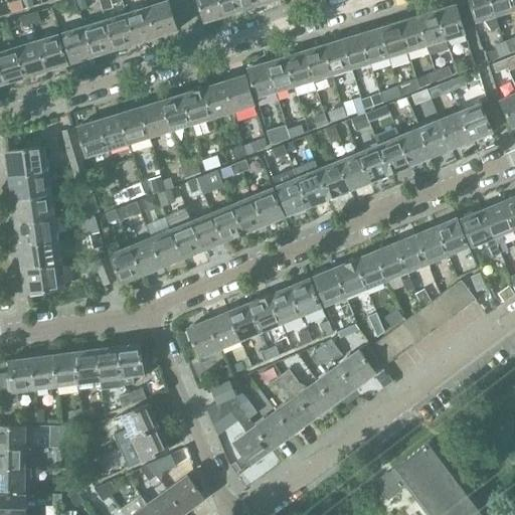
[(78,11),(74,0),(73,0),(66,2),(70,14),(78,11)]
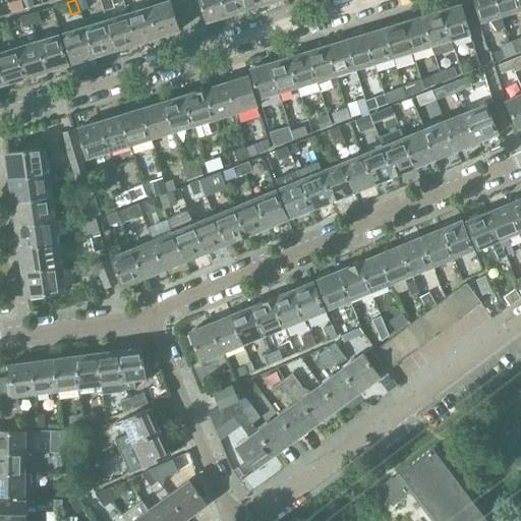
[(75,0),(79,11),(87,8),(83,0),(75,0)]
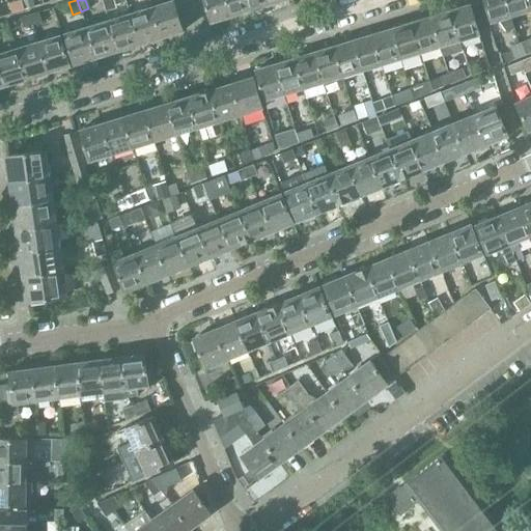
[(230,16),(225,0),(202,0),(211,22),(230,16)]
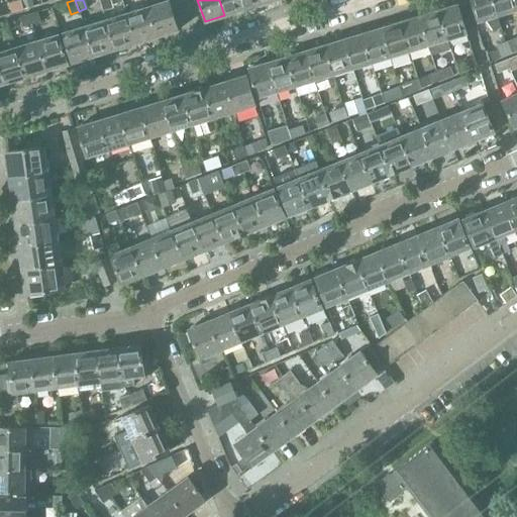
[(239,0),(219,0),(224,15),(243,10),(239,0)]
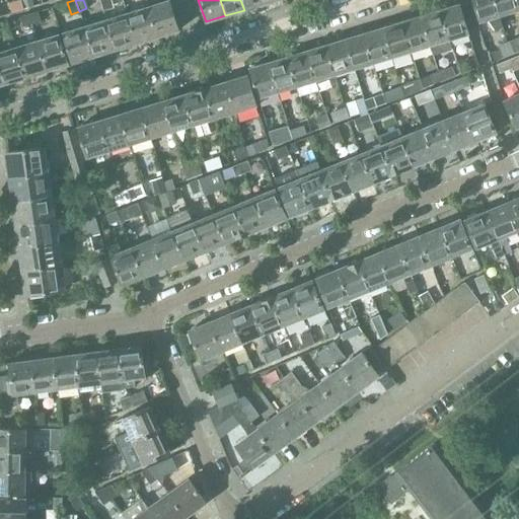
[(262,0),(240,0),(244,10),(263,4),(262,0)]
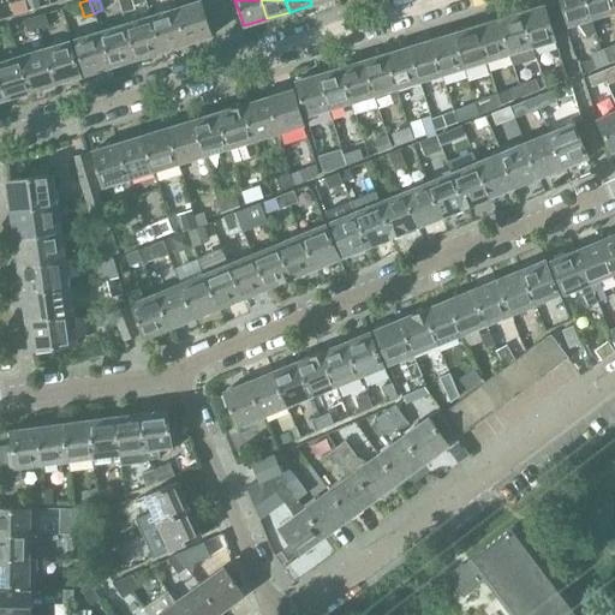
[(591,18),(585,0),(560,0),(568,25),(577,23),(585,36),(595,33),(590,19),(591,18)]
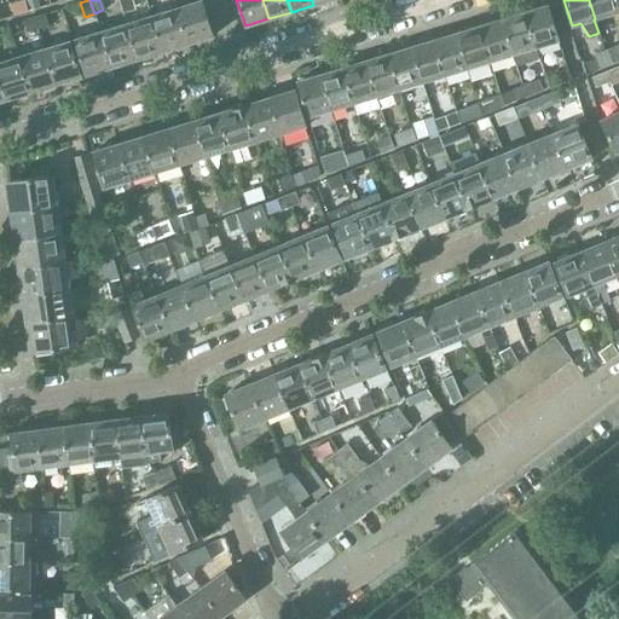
[(613,0),(589,0),(595,18),(618,12),(613,0)]
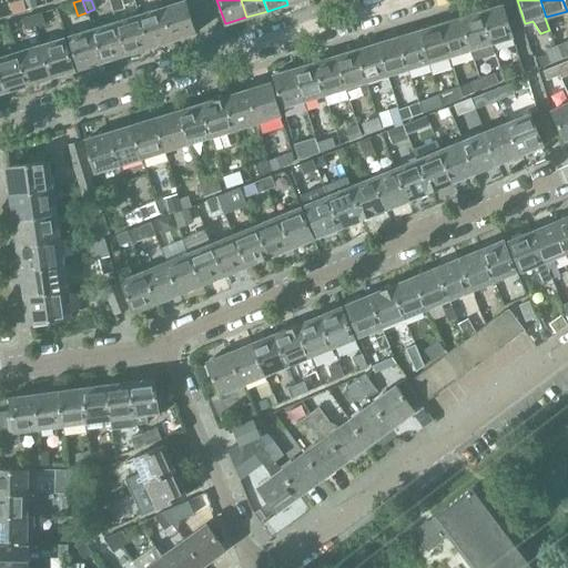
[(185,1),(162,8),(172,40),(195,33),(185,1)]
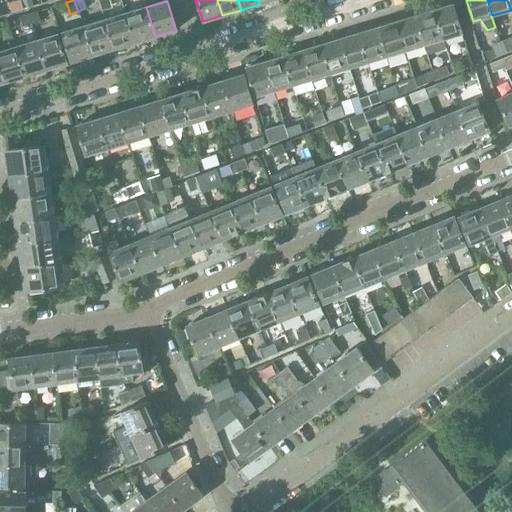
[(453,5),(434,10),(443,39),(462,33),(453,5)]
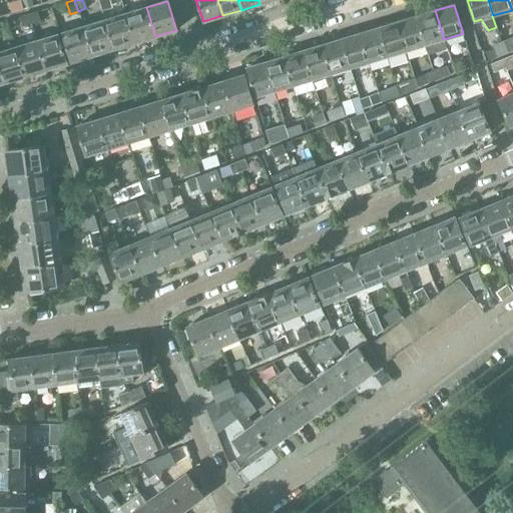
[(146,7),(125,14),(134,43),(155,36),(146,7)]
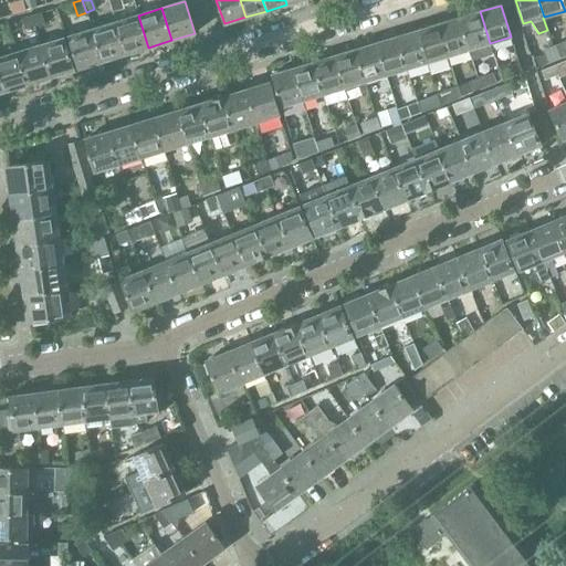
[(480,11),(460,18),(469,50),(490,43),(480,11)]
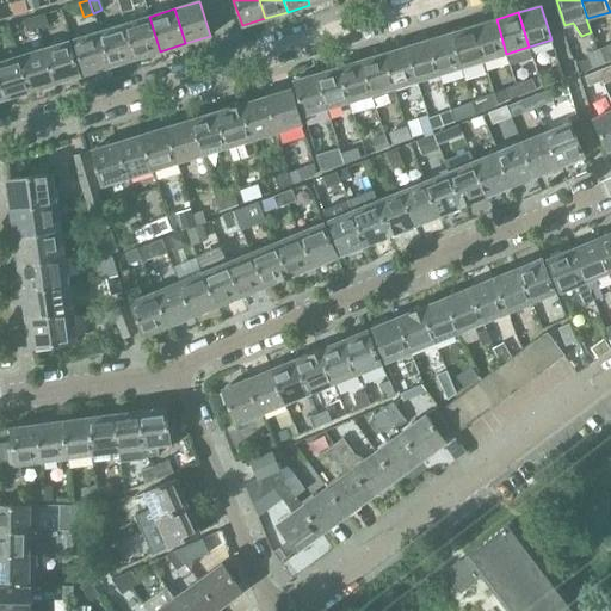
[(44,13),(35,17),(37,29),(48,25),(44,13)]
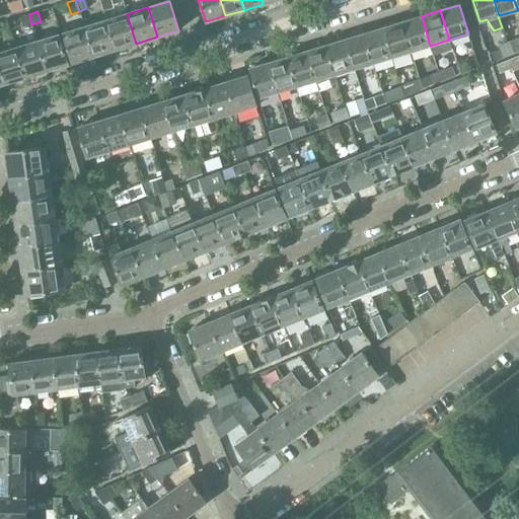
[(31,24),(29,14),(20,17),(23,26),(31,24)]
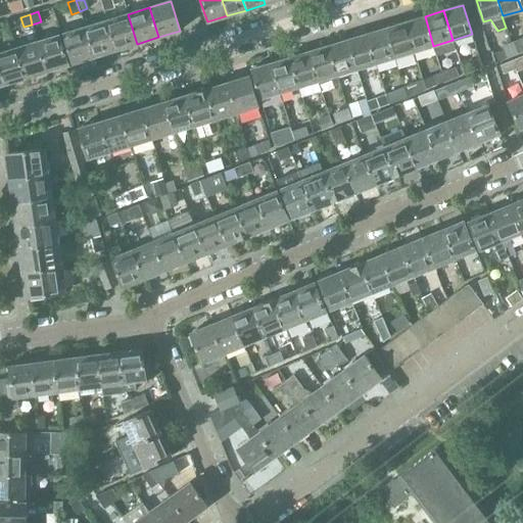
[(128,14),(106,20),(115,50),(137,44),(128,14)]
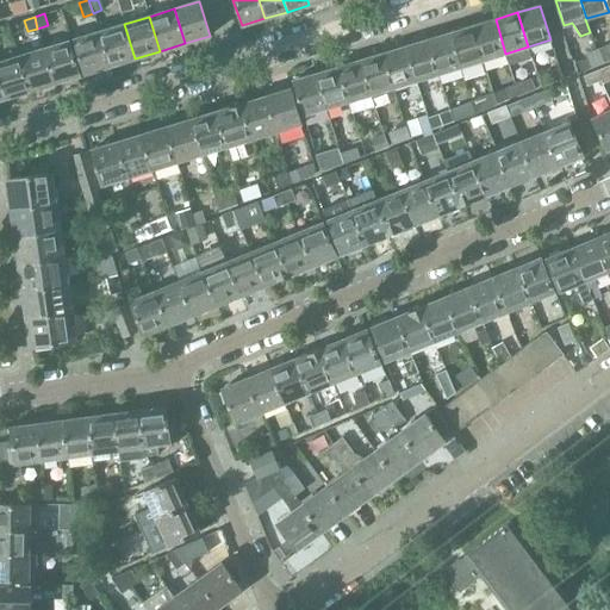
[(496,19),(473,26),(484,60),(505,54),(496,19)]
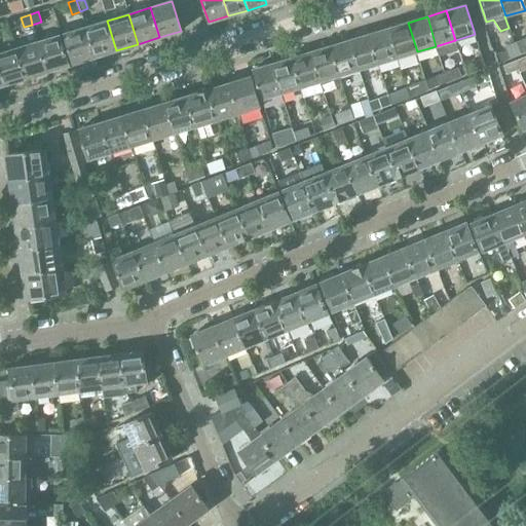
[(107,21),(86,27),(95,58),(116,50),(107,21)]
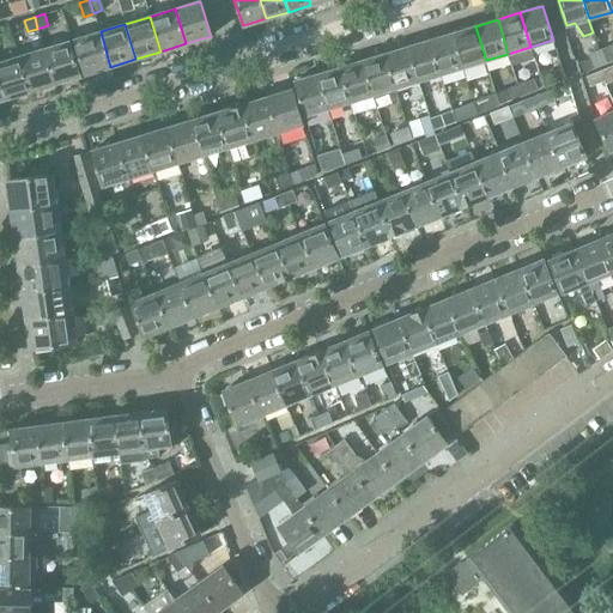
[(475,26),(453,34),(463,67),(486,60),(475,26)]
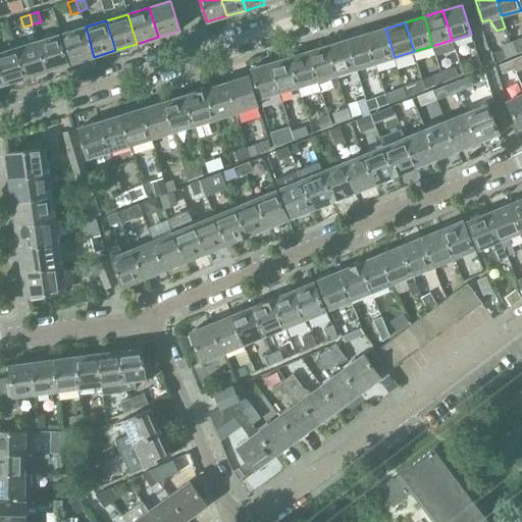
[(94,57),(86,27),(63,34),(72,63),(94,57)]
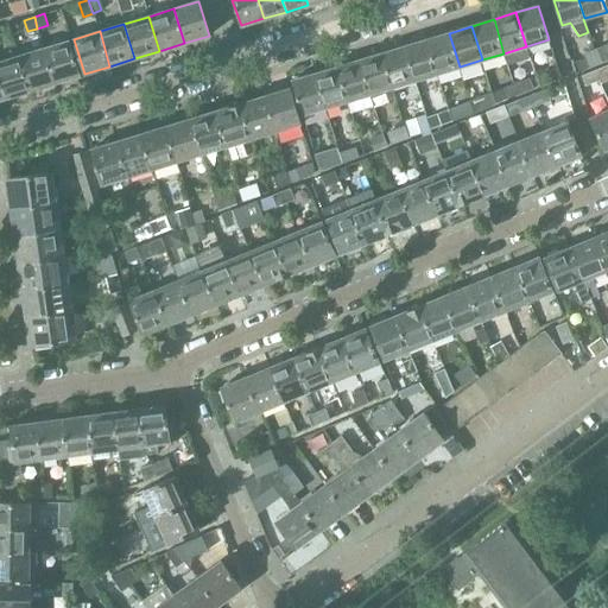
[(449,33),(426,39),(437,74),(460,67),(449,33)]
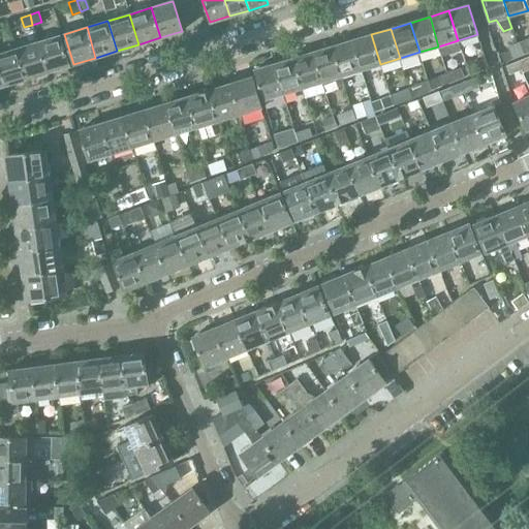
[(371,34),(351,40),(361,69),(380,64),(371,34)]
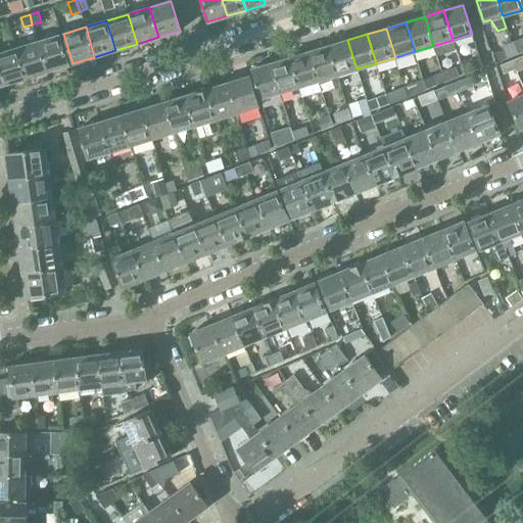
[(60,35),(38,42),(47,72),(69,64),(60,35)]
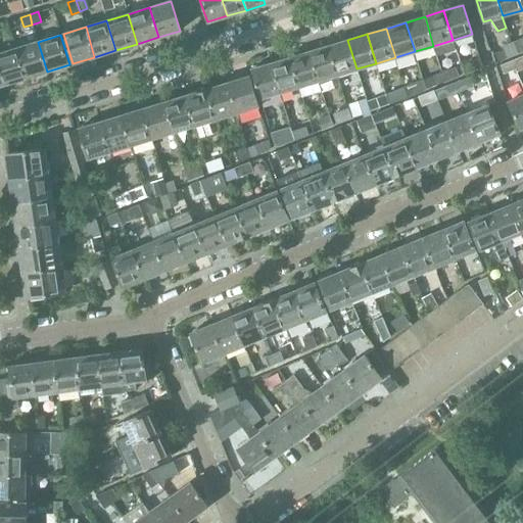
[(522,38),(511,44),(514,55),(522,52),(522,38)]
